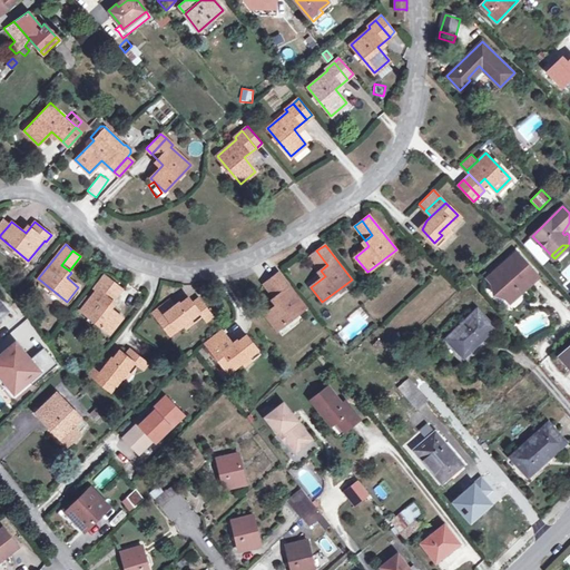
[(310,256),(321,271),(327,265),(316,251),(310,256)]
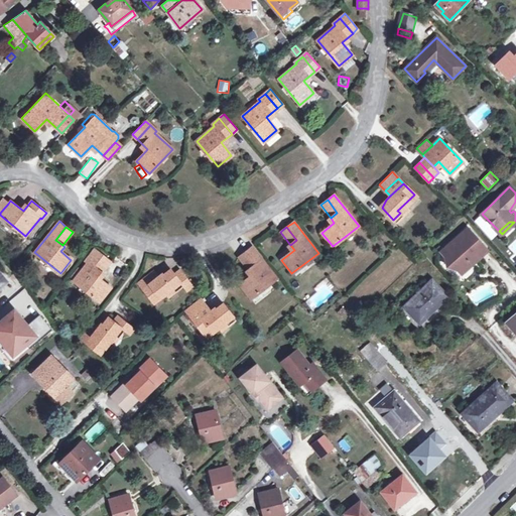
[(446,267),(456,265),(463,273),(487,251),(468,230),(443,250),(446,267)]
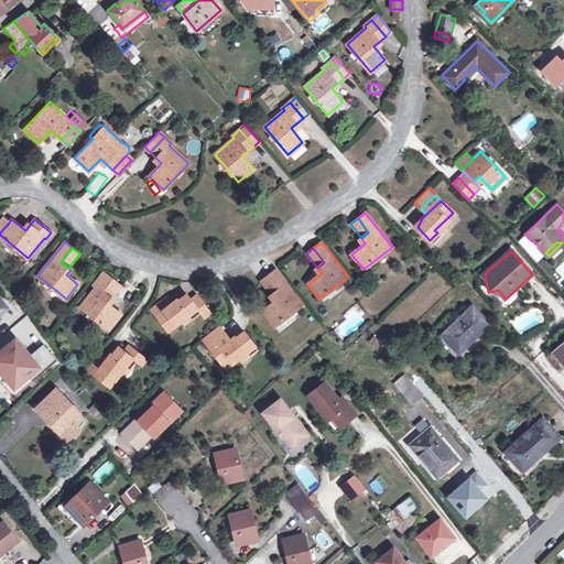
[(277,270),(268,275),(279,290),(272,295),(275,301),(262,311),(273,326),(302,304),(277,270)]
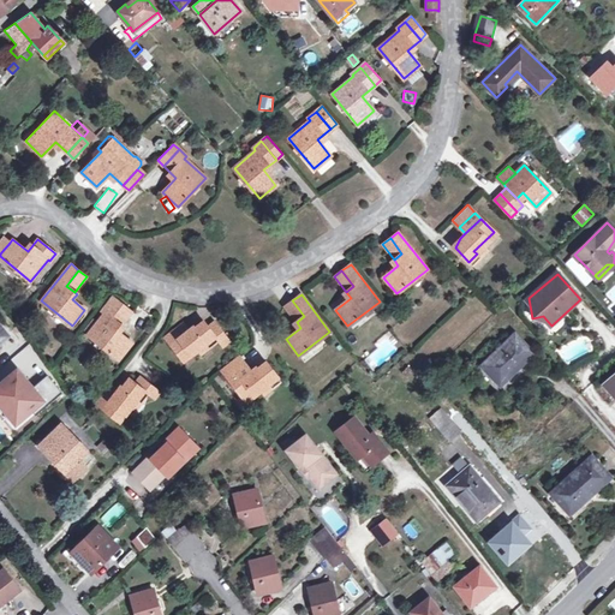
[(113,298),(107,304),(125,320),(131,312),(113,298)]
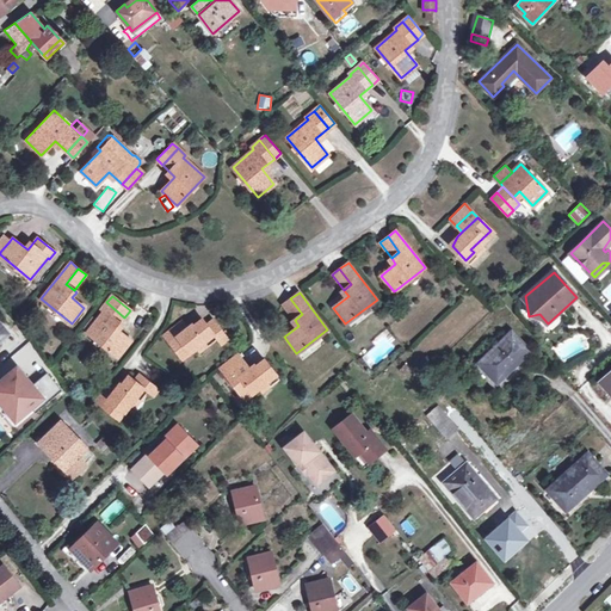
[(302,314),(290,298),(283,304),(295,320),(302,314)]
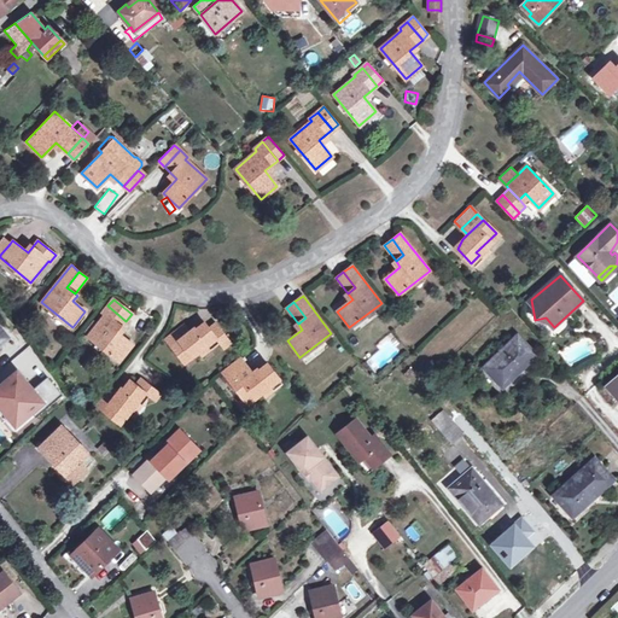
[(117,332),(126,321),(108,305),(101,313),(104,315),(88,336),(120,362),(132,345),(117,332)]
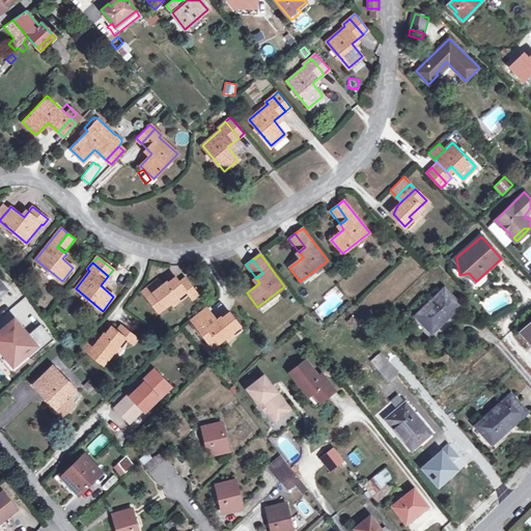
[(166,281),(162,284),(146,296),(158,312),(170,303),(177,298),(180,300),(188,295),(192,300),(198,294),(186,277),(178,282),(174,277),(167,282),(166,281)]
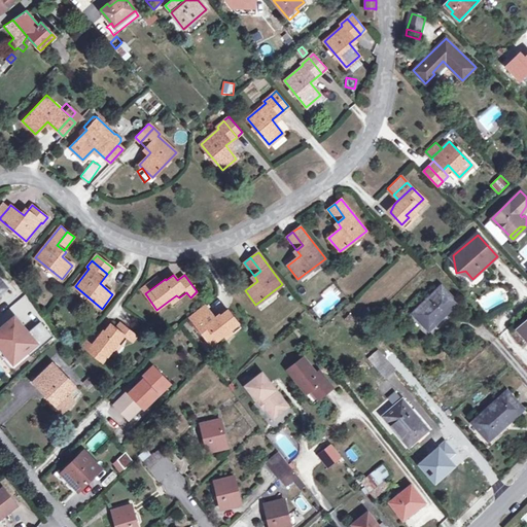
[(141,288),(145,293),(161,282),(156,276),(141,288)]
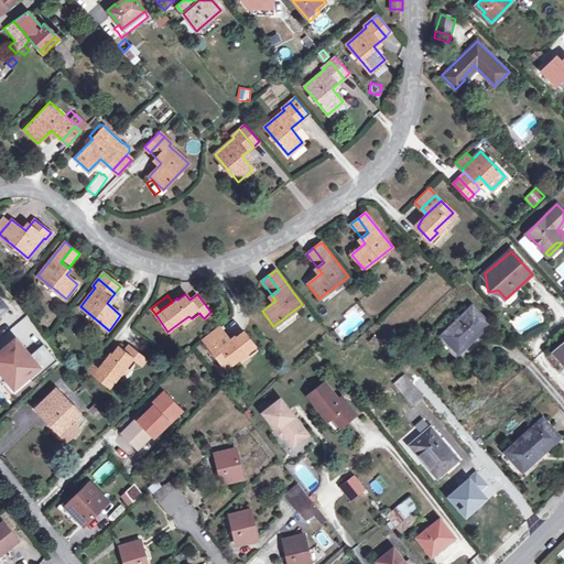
[(441,335),(457,353),(488,324),(472,306),(441,335)]
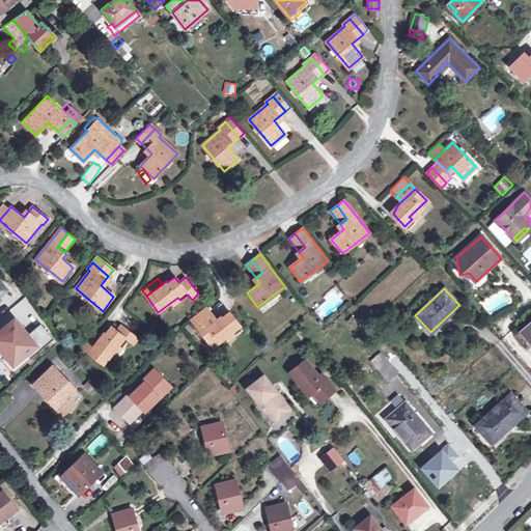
[(191,319),(197,327),(212,315),(206,307),(191,319)]
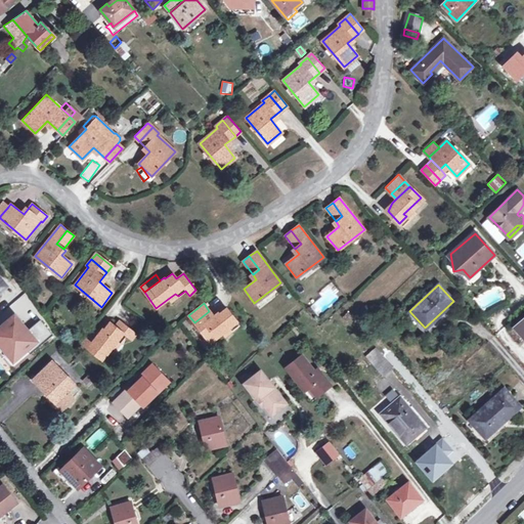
[(218,312),(214,315),(199,328),(210,342),(227,328),(230,332),(238,324),(226,309),(219,314),(218,312)]
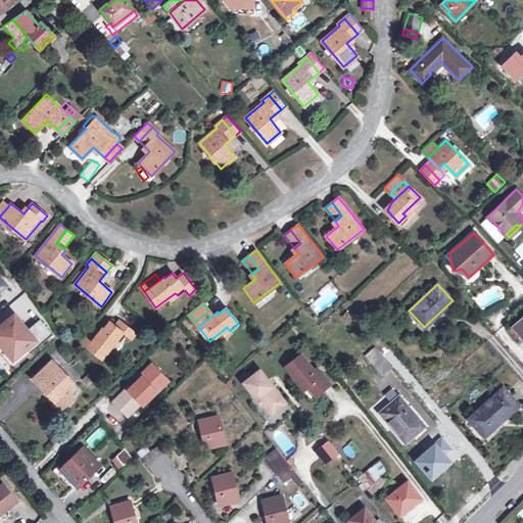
[(208,311),(194,322),(198,327),(214,315),(208,311)]
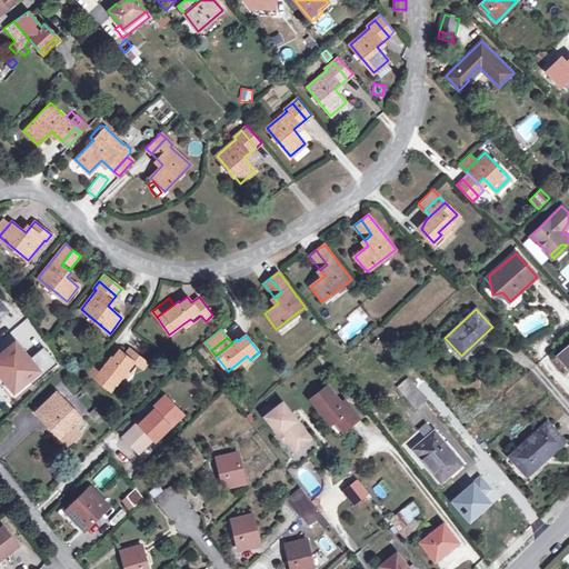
[(371,345),(377,350),(382,345),(377,339),(371,345)]
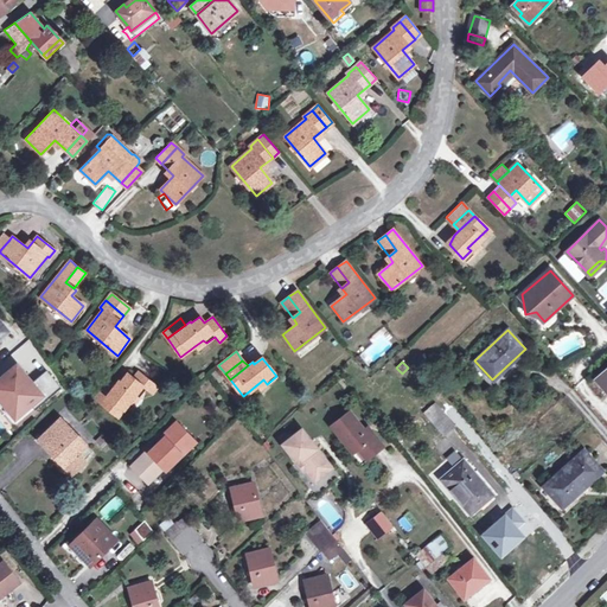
[(17,365),(0,379),(0,401),(7,395),(21,413),(30,404),(34,409),(59,389),(46,372),(32,384),(17,365)]
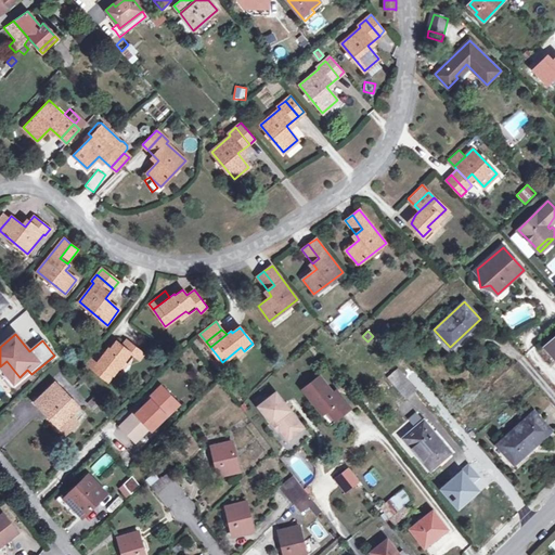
[(554,337),(544,347),(554,358),(554,337)]
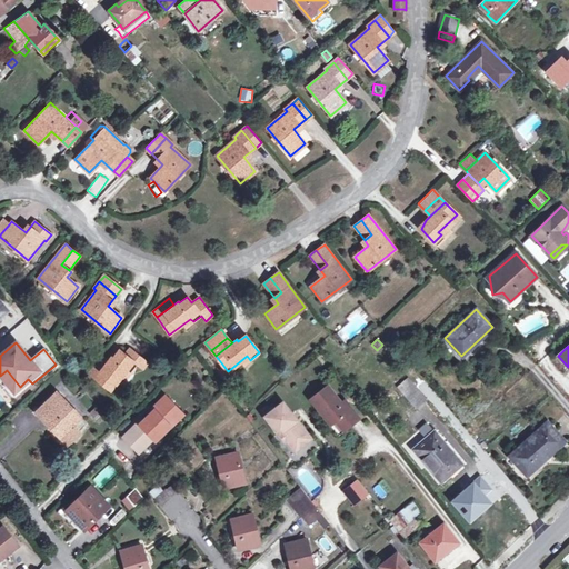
[(111,356),(107,360),(93,377),(110,390),(121,377),(128,369),(131,372),(138,365),(143,368),(148,361),(130,347),(125,353),(119,349),(112,357),(111,356)]
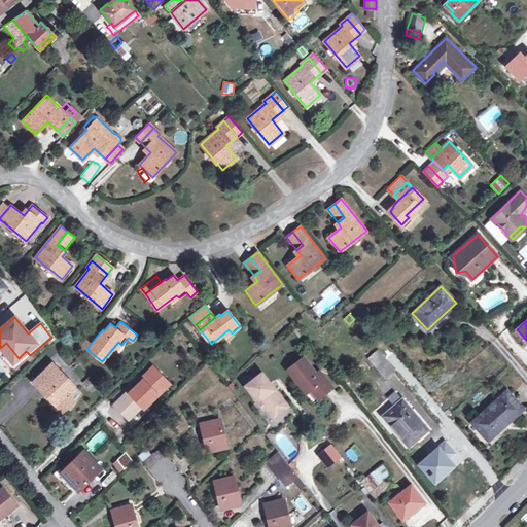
[(81,344),(86,349),(99,334),(94,328),(81,344)]
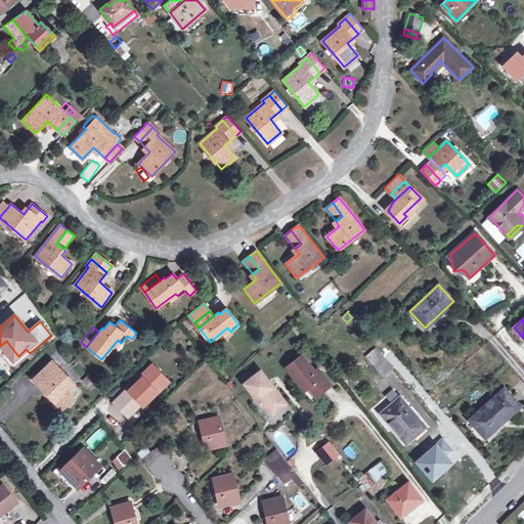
[(116,349),(121,343),(118,340),(112,347),(116,349)]
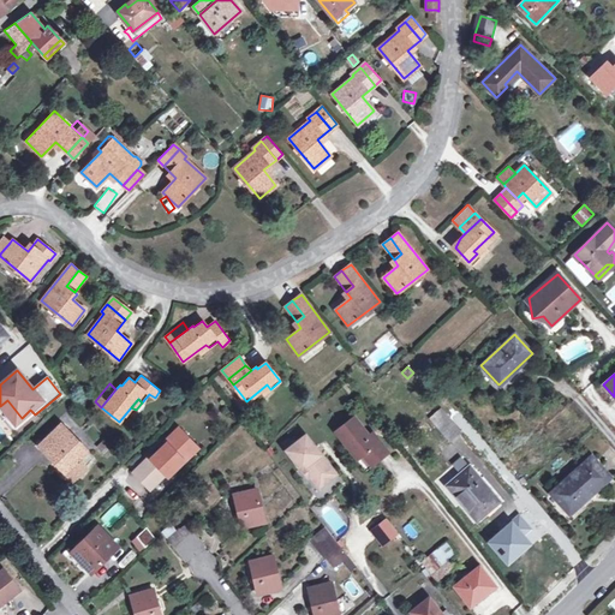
[(0,406),(15,423),(22,418),(7,400),(0,406)]
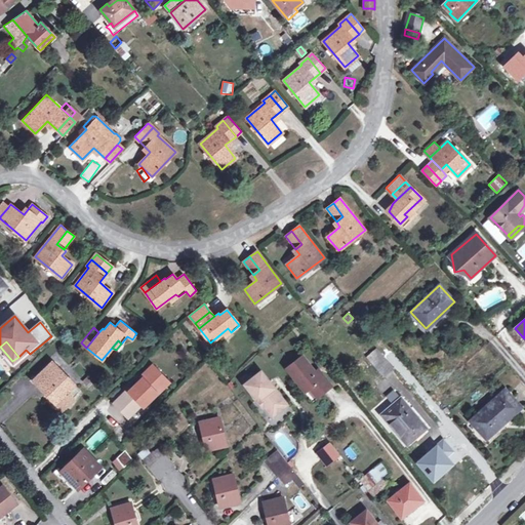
[(366,357),(382,376),(392,369),(375,349),(366,357)]
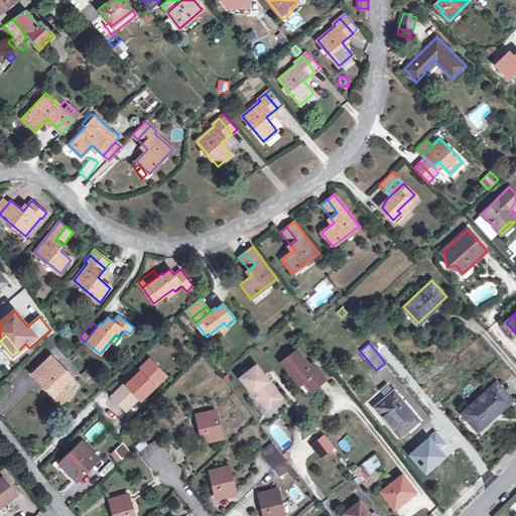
[(312,369),(309,365),(296,349),(281,361),(299,384),(304,380),(311,389),(326,378),(315,366),(312,369)]
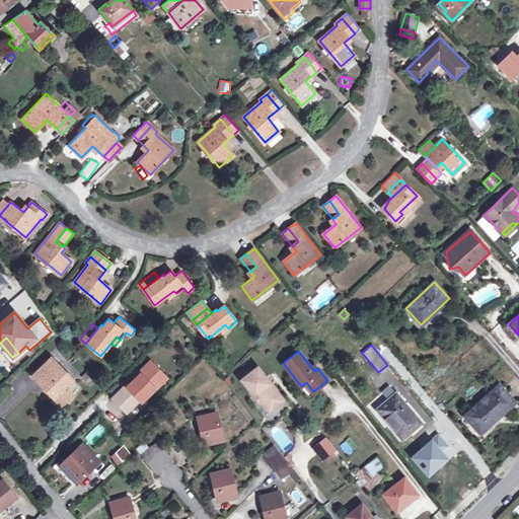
[(33,376),(54,397),(62,405),(72,396),(64,387),(72,380),(52,359),(33,376)]
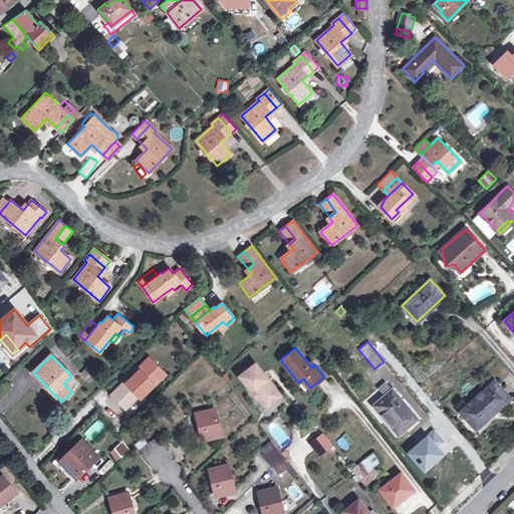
[(152,383),(163,372),(149,357),(138,368),(139,370),(125,383),(124,381),(111,395),(124,409),(139,396),(141,398),(154,386),(152,383)]
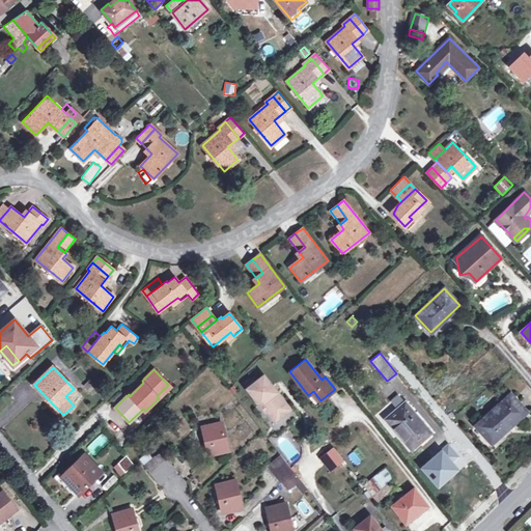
[(270,387),(272,386),(263,375),(248,388),(259,403),(263,400),(270,409),(268,411),(275,420),(290,409),(277,392),(275,393),(270,387)]
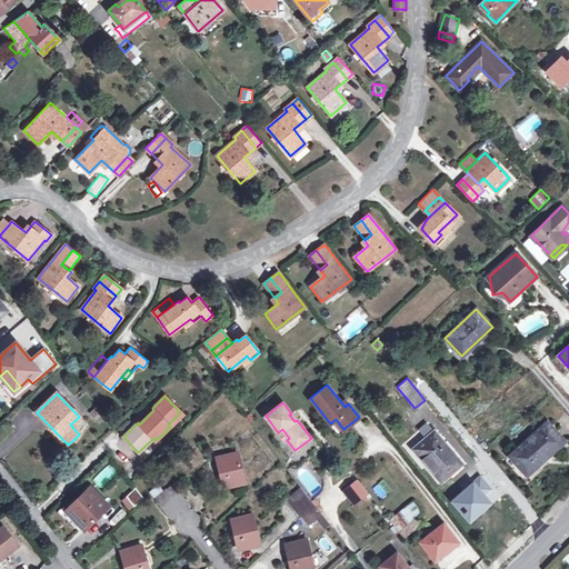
[(90,413),(96,419),(100,415),(95,409),(90,413)]
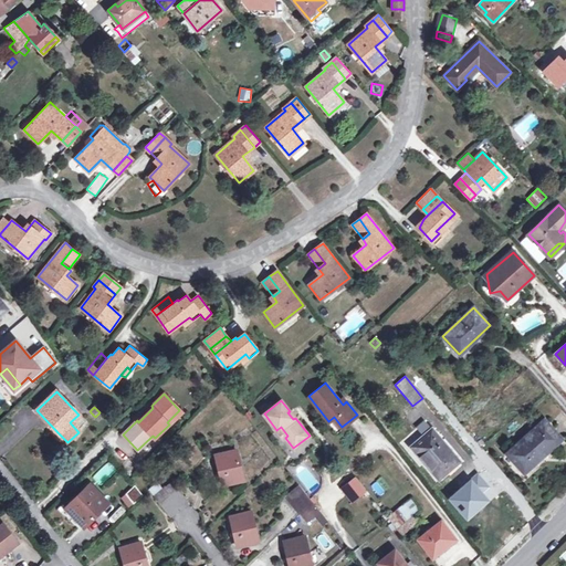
[(181,412),(179,410),(167,422),(169,425),(181,412)]
